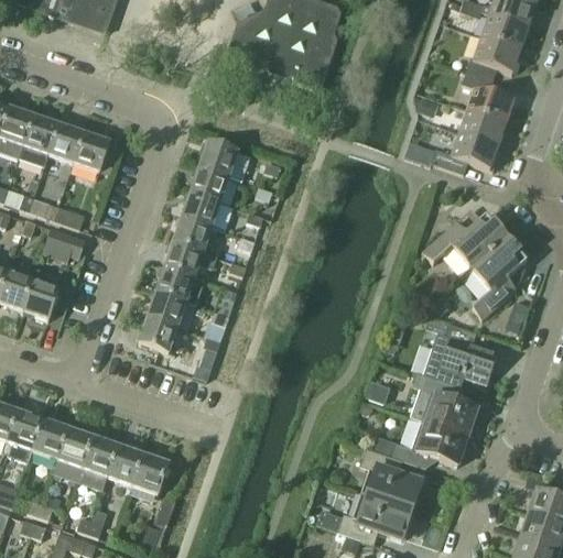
[(19,0),(18,2),(106,33),(118,0),(19,0)]
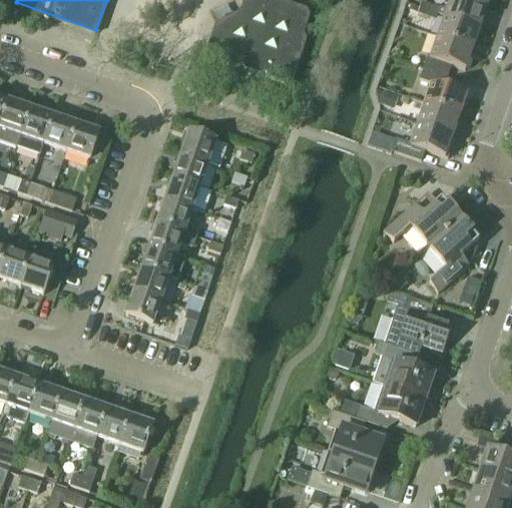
[(307,37),(304,31),(310,12),(307,7),(288,0),(243,0),(240,9),(215,21),(214,26),(206,48),(224,55),(230,67),(249,58),(263,62),(266,69),(269,75),(292,82),(306,41),(307,37)]
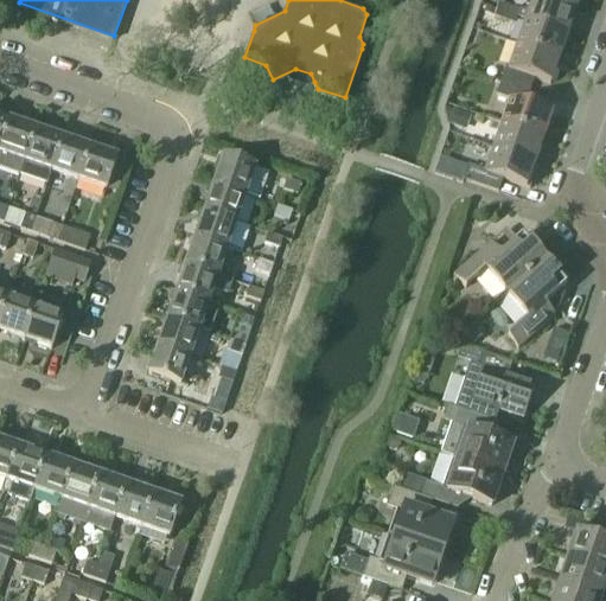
[(505,17),(510,2),(503,0),(499,0),(495,13),(505,17)]
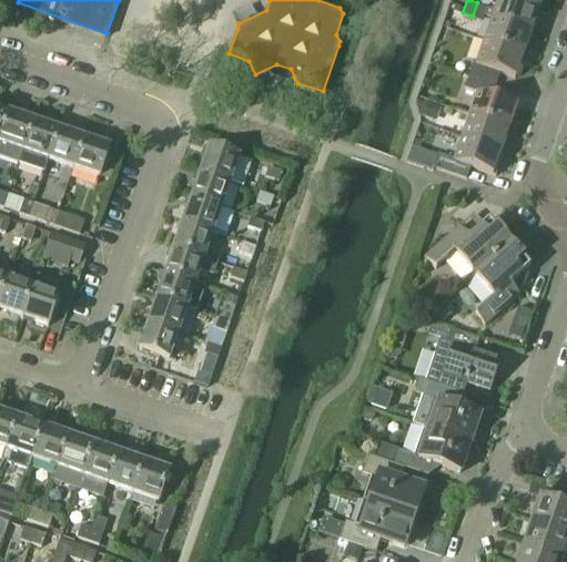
[(530,29),(539,7),(520,0),(496,0),(495,4),(486,6),(484,12),(492,14),(530,29)]
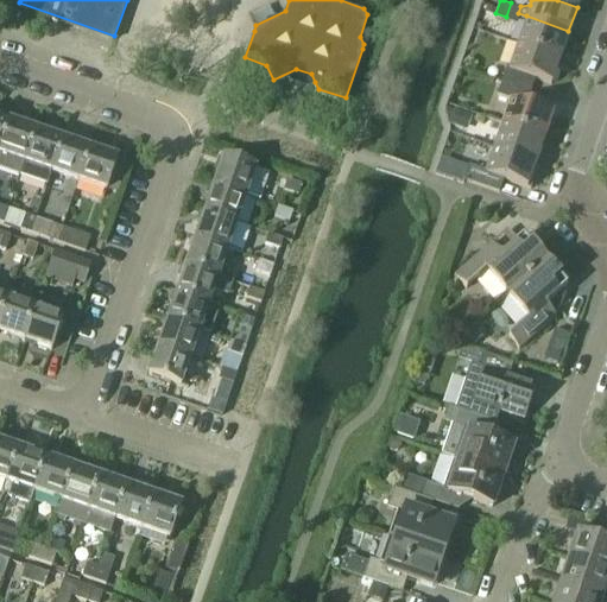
[(516,20),(518,13),(520,6),(511,2),(506,17),(516,20)]
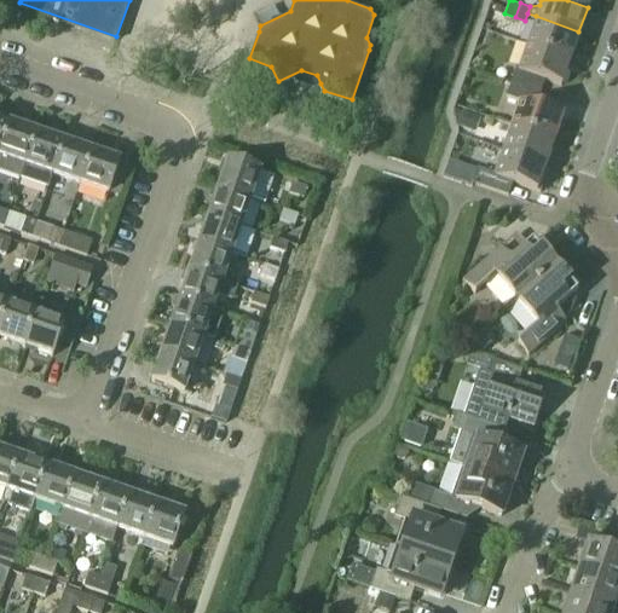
[(570,56),(578,32),(536,16),(527,41),(570,56)]
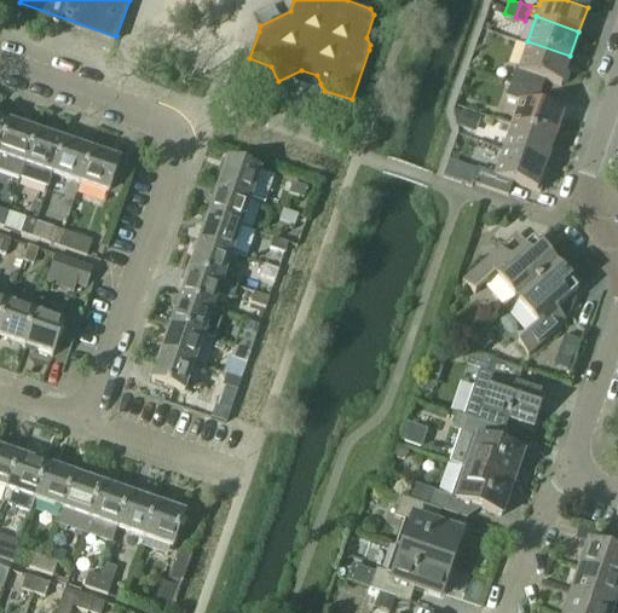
[(561,82),(570,56),(527,41),(519,65),(517,64),(512,79),(541,88),(544,76),(561,82)]
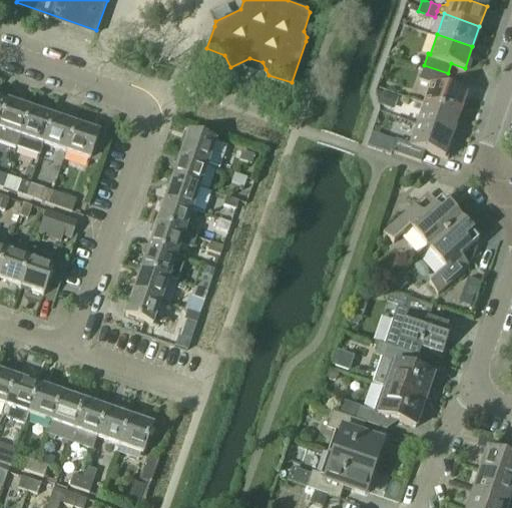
[(467,91),(444,83),(448,73),(424,65),(420,76),(431,80),(424,100),(460,113),(467,91)]
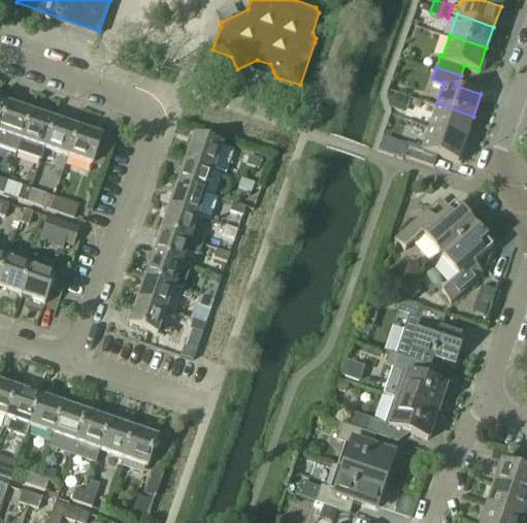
[(395,94),(391,105),(403,110),(407,98),(395,94)]
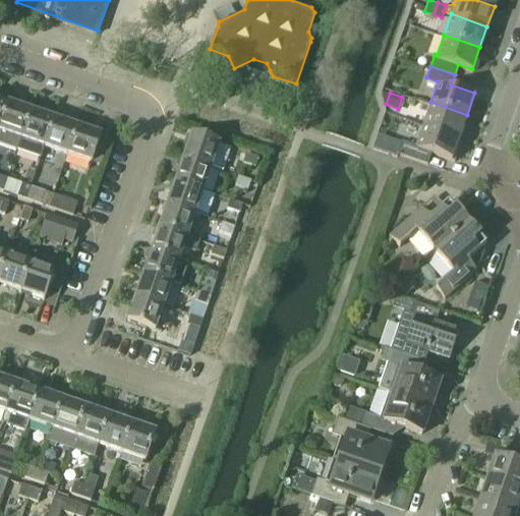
[(0,124),(9,100),(0,97),(0,124)]
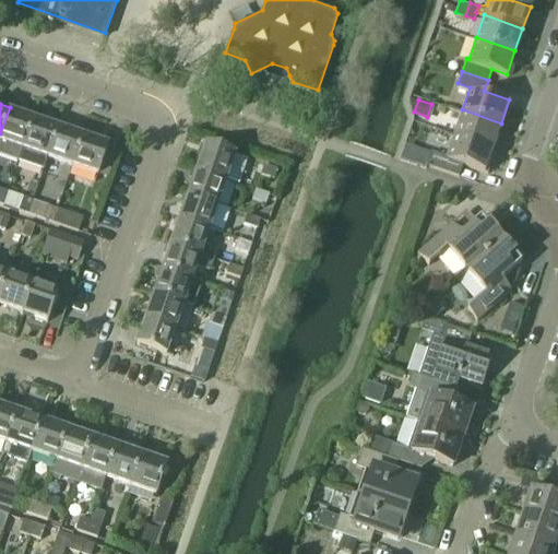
[(0,137),(24,146),(35,116),(10,107),(0,133),(0,137)]
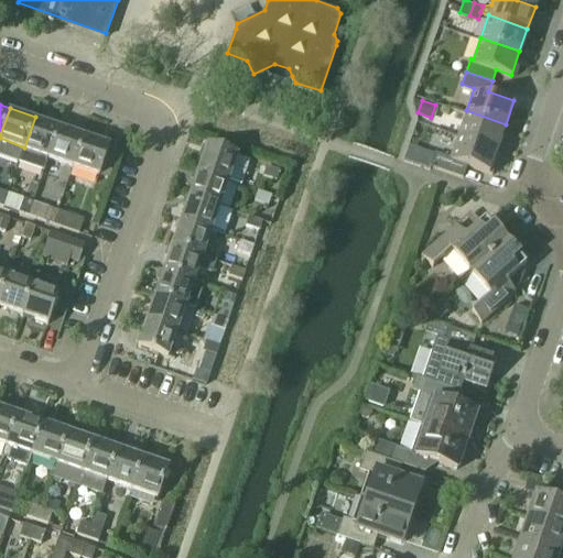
[(497,146),(506,124),(466,110),(458,133),(497,146)]
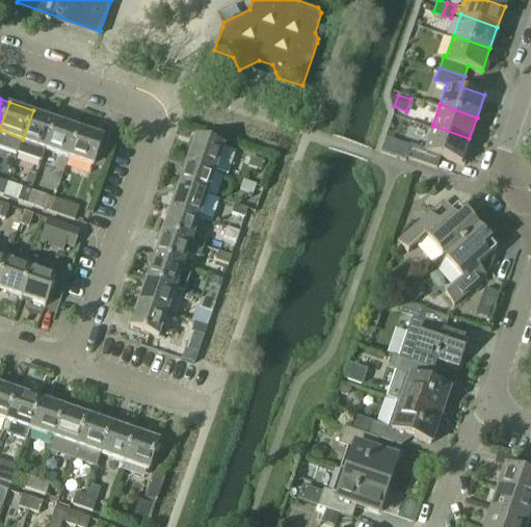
[(43,158),(47,147),(56,119),(33,110),(23,139),(19,150),(43,158)]
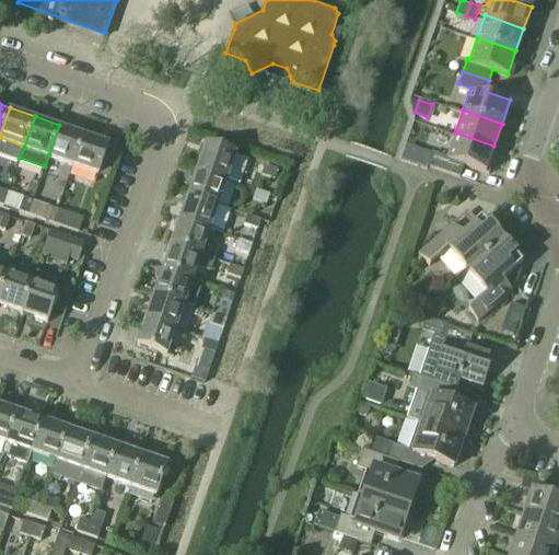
[(73,163),(84,134),(59,125),(49,154),(73,163)]
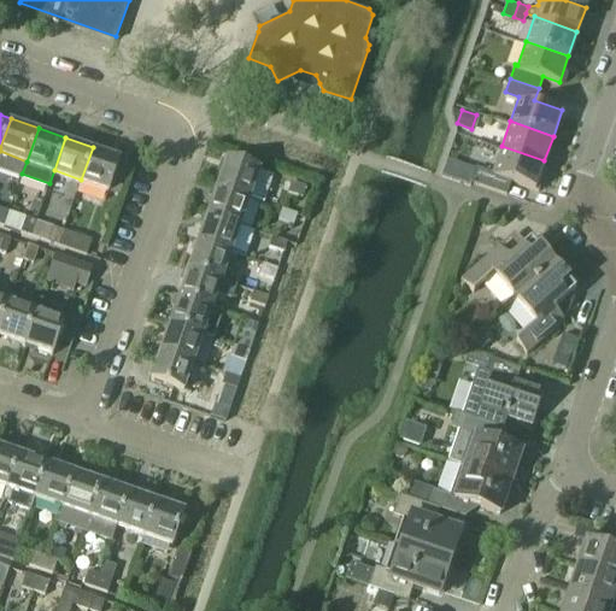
[(535,186),(544,160),(502,146),(493,169),(476,164),(471,178),(506,191),(511,177),(535,186)]
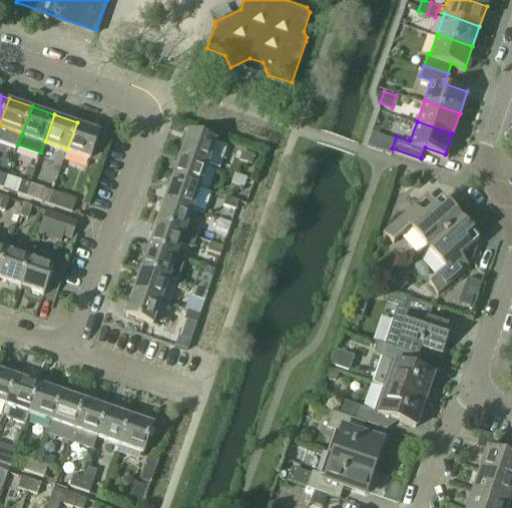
[(90,157),(100,130),(77,122),(67,149),(90,157)]
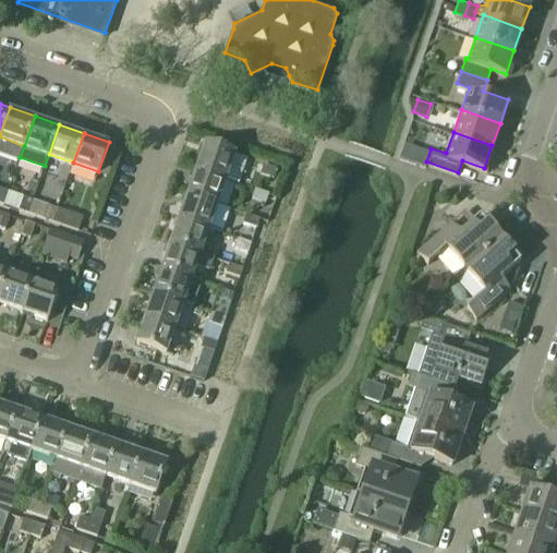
[(227,177),(235,152),(205,141),(196,167),(227,177)]
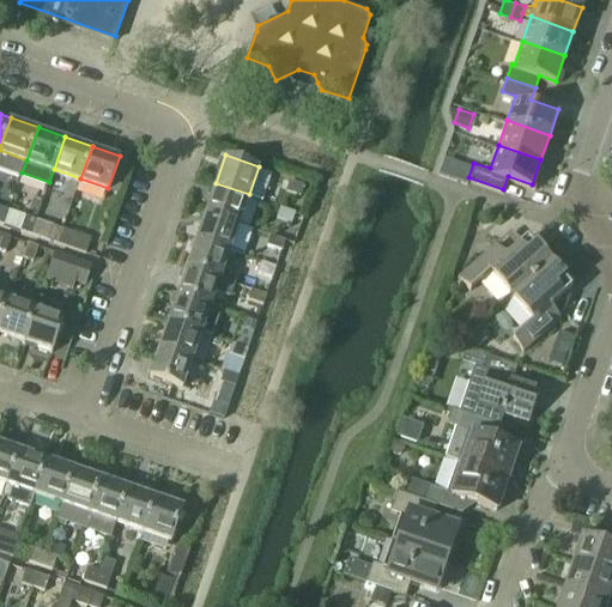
[(302,193),(306,182),(291,177),(288,188),(302,193)]
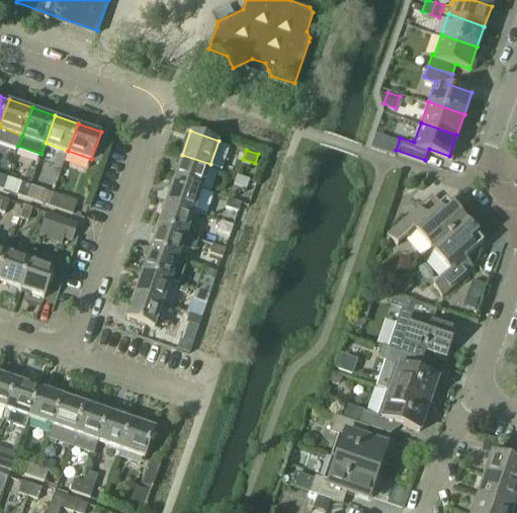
[(202,187),(210,164),(182,155),(174,177),(202,187)]
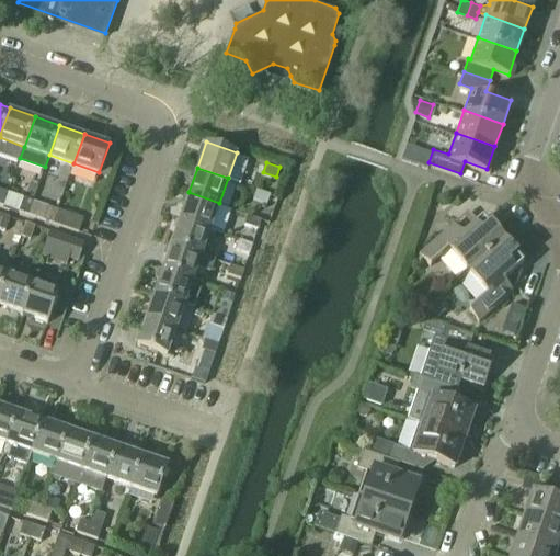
[(0,185),(0,201),(4,203),(9,190),(0,185)]
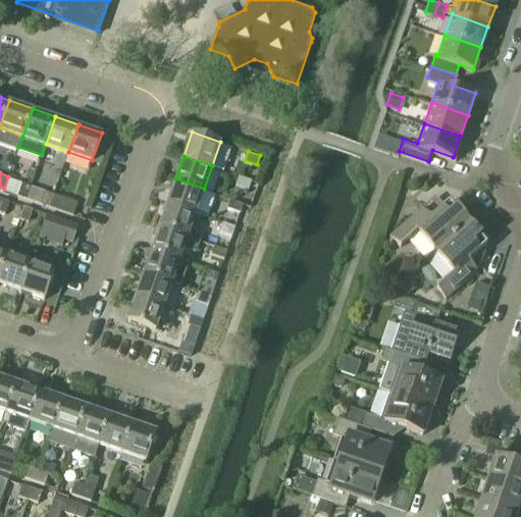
[(248,188),(251,179),(240,175),(237,184),(248,188)]
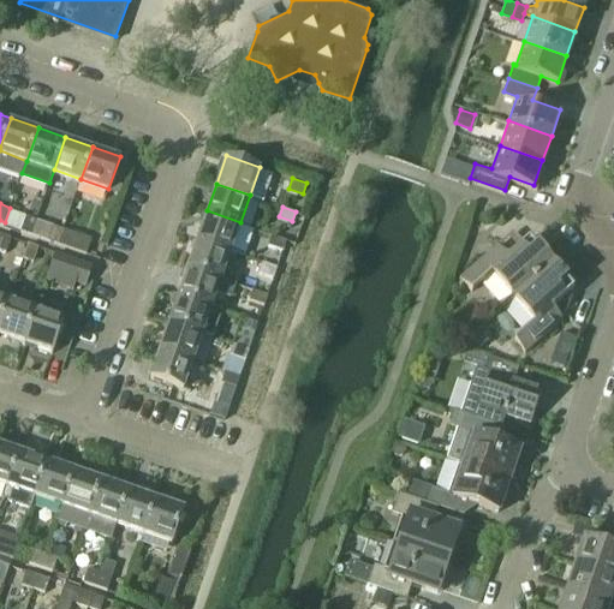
[(231,250),(240,222),(207,210),(198,238),(231,250)]
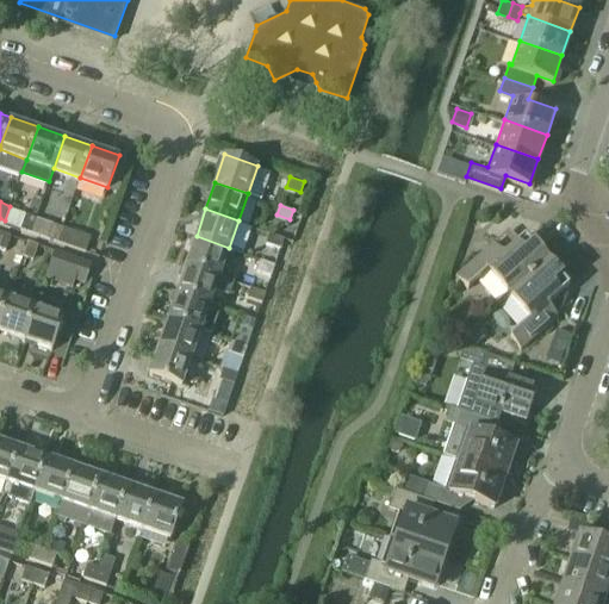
[(26,211),(22,226),(32,230),(37,215),(26,211)]
